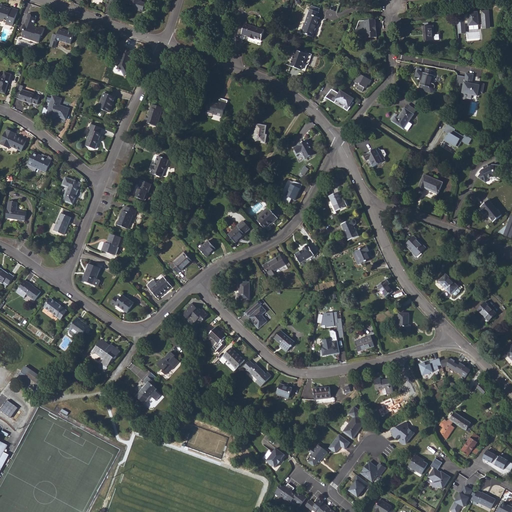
[(126,0),(125,3),(135,6),(134,9),(143,12),(145,3),(141,1),(140,0),(126,0)]
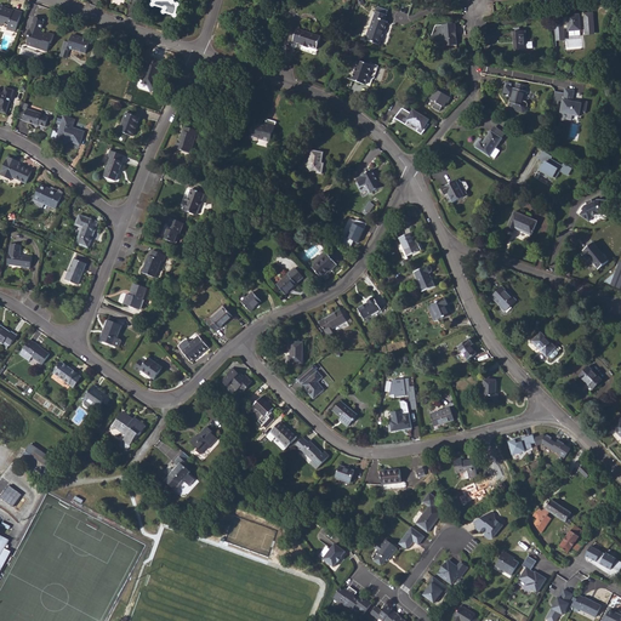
[(0,26),(1,27),(3,26),(4,24),(9,27),(7,30),(12,32),(12,30),(16,32),(22,13),(15,11),(13,13),(7,11),(9,10),(6,10),(7,6),(0,5),(0,26)]
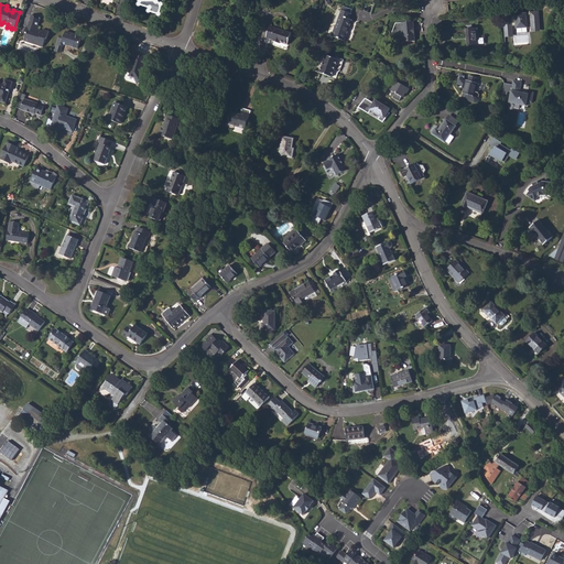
[(333,36),(334,38),(345,41),(351,20),(349,20),(351,14),(342,11),(337,24),(333,36)]
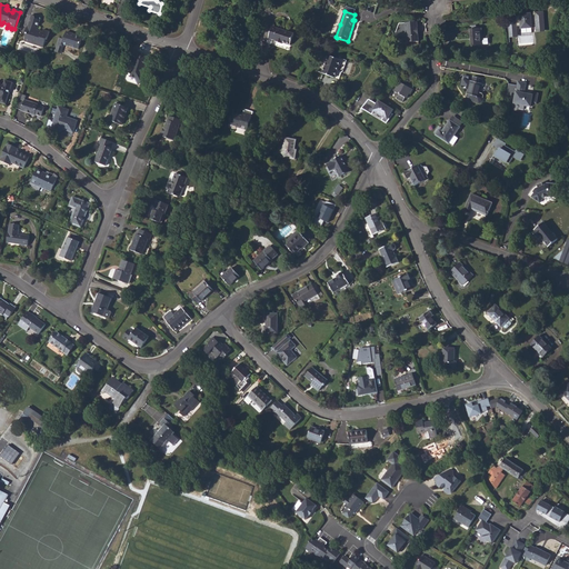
[(516,21),(508,21),(509,36),(517,35),(517,27),(521,26),(521,29),(532,28),(532,27),(532,26),(536,26),(537,27),(537,31),(545,31),(543,12),(536,13),(536,16),(531,16),(531,13),(527,15),(527,16),(525,16),(525,15),(520,15),(520,16),(516,17),(516,18),(516,21)]
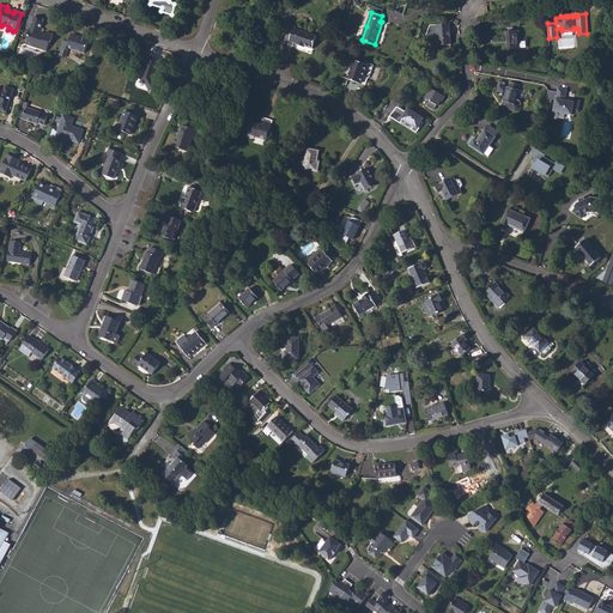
[(29,35),(26,42),(40,47),(38,48),(47,52),(49,43),(50,43),(54,35),(47,32),(46,35),(43,34),(40,32),(44,19),(35,16),(30,29),(28,35),(29,35)]
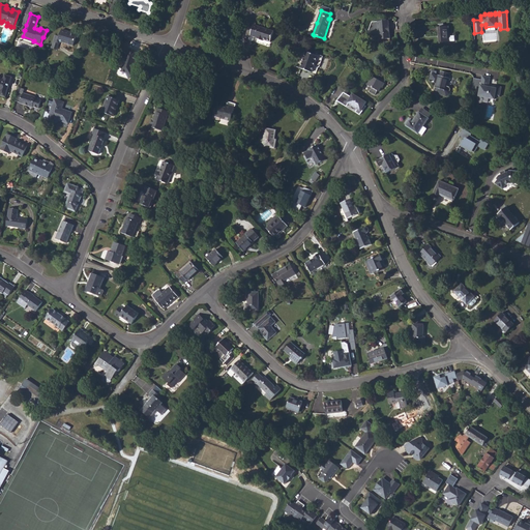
[(389,28),(389,21),(373,22),(367,34),(369,37),(379,37),(379,39),(390,38),(389,30),(388,30),(388,28),(389,28)]
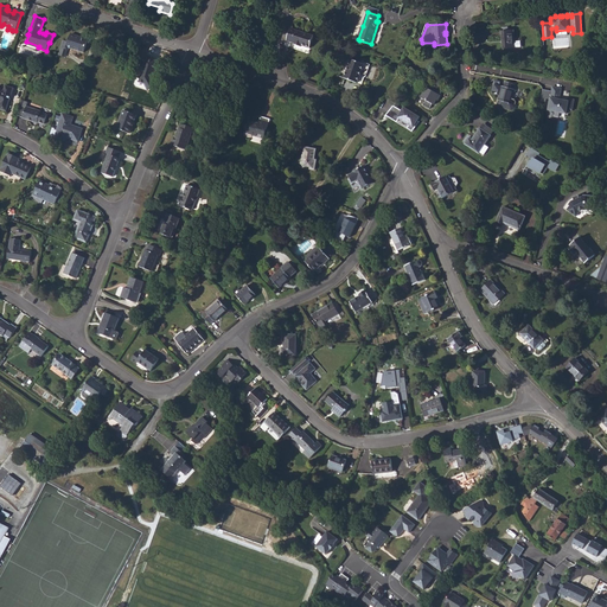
[(287,40),(294,44),(294,45),(301,48),(302,45),(310,49),(314,37),(292,29),(287,40)]
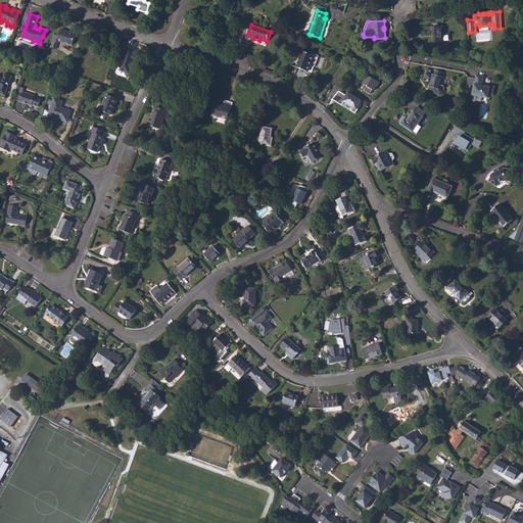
[(442,26),(432,27),(433,42),(443,42),(442,26)]
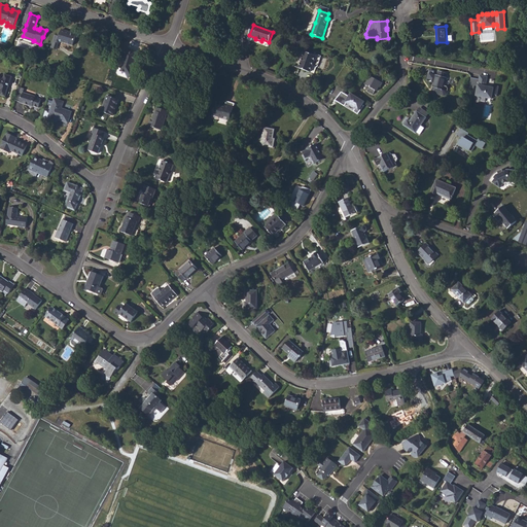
[(53,41),(60,44),(61,41),(73,45),(76,35),(69,32),(62,30),(59,36),(55,35),(53,41)]
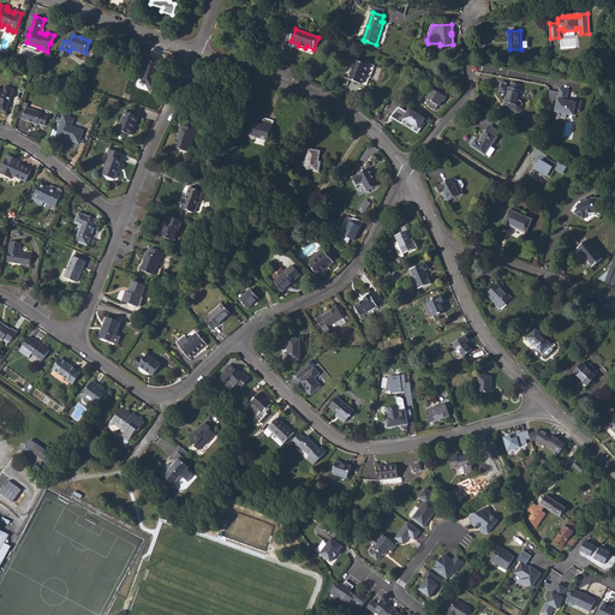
[(61,48),(59,55),(67,59),(70,52),(61,48)]
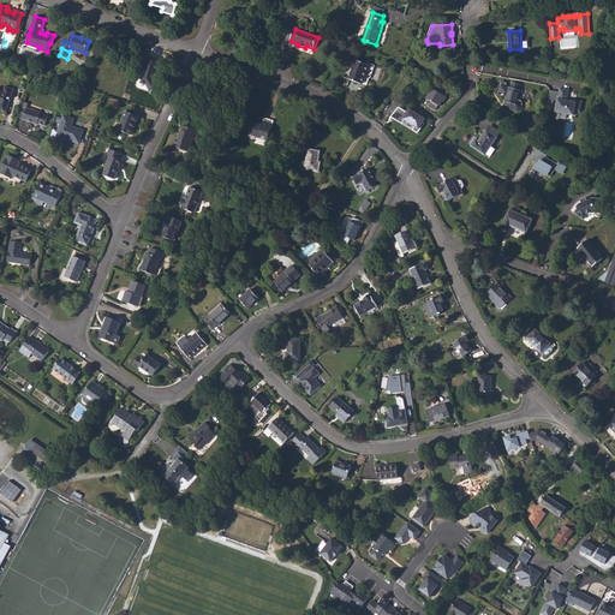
[(155,81),(154,79),(155,75),(157,76),(161,64),(149,60),(145,69),(142,71),(145,76),(143,84),(149,87),(153,93),(160,89),(155,81)]
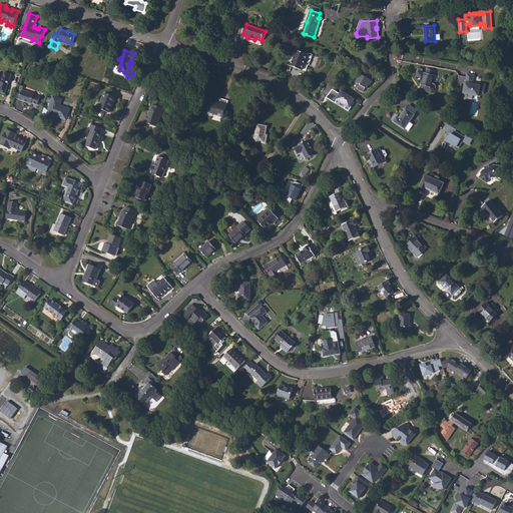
[(311,66),(315,56),(308,53),(308,54),(303,53),(297,51),(291,66),(302,70),(305,63),(311,66)]
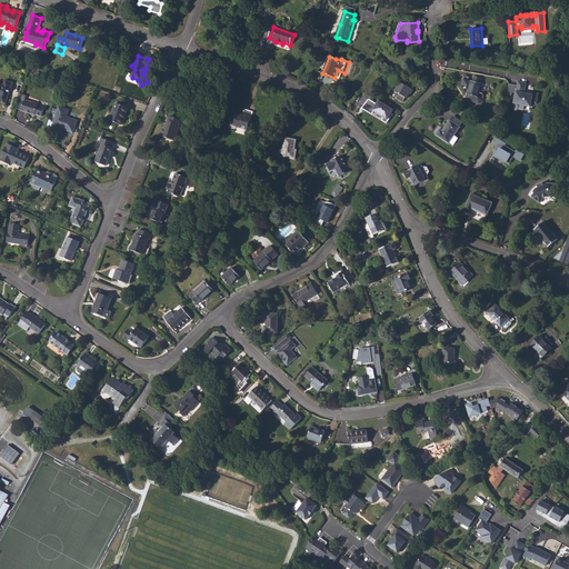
[(480,92),(482,85),(481,83),(482,79),(472,77),(471,81),(467,80),(462,79),(460,86),(466,87),(467,89),(468,90),(467,95),(467,97),(468,100),(472,101),(472,102),(479,105),(483,101),(485,99),(483,99),(483,96),(483,93),(480,92)]
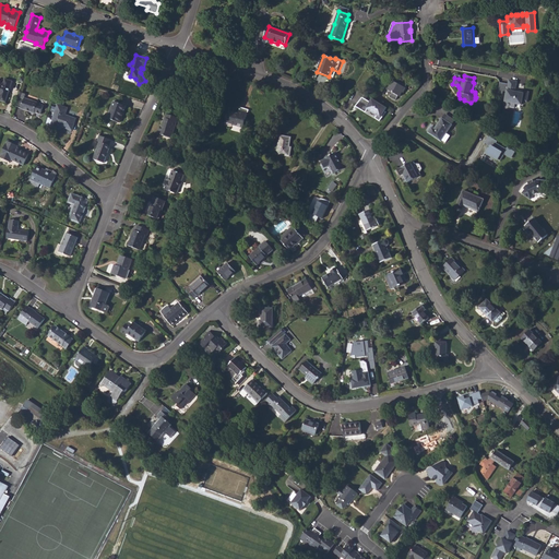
[(393,81),(388,90),(392,92),(390,96),(396,99),(399,96),(401,96),(403,92),(404,93),(408,83),(396,79),(395,81),(393,81)]
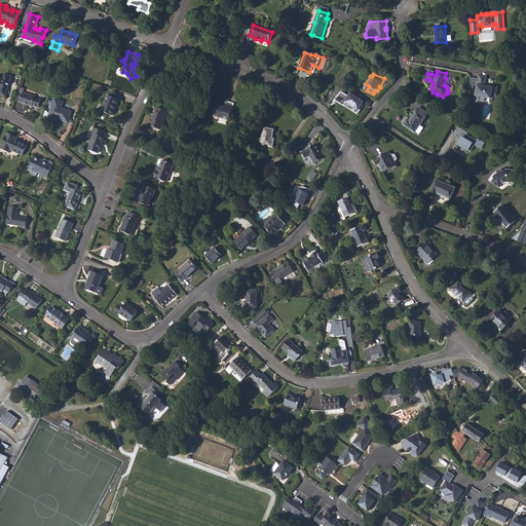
[(0,94),(5,97),(12,77),(5,75),(4,78),(0,76),(0,94)]
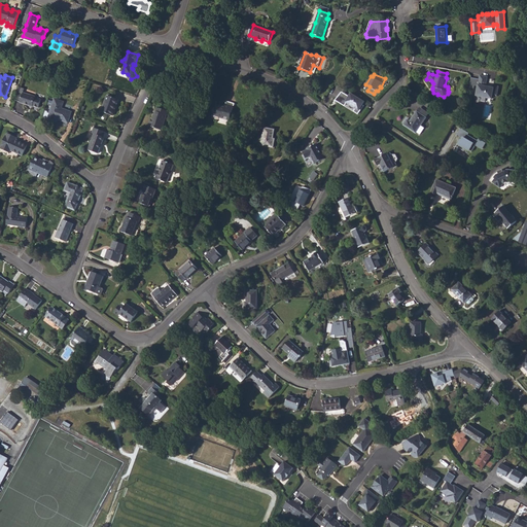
[(478,85),(476,98),(481,99),(481,97),(492,99),(492,95),(493,94),(497,95),(498,86),(493,85),(493,88),(487,86),(487,88),(485,88),(487,77),(480,75),(479,78),(472,77),(469,90),(473,91),(475,85),(478,85)]
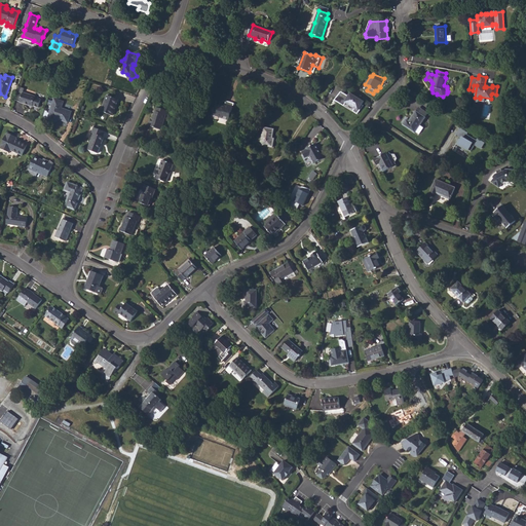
[(29,105),(33,106),(38,108),(41,99),(35,98),(36,97),(24,92),(21,103),(29,105)]
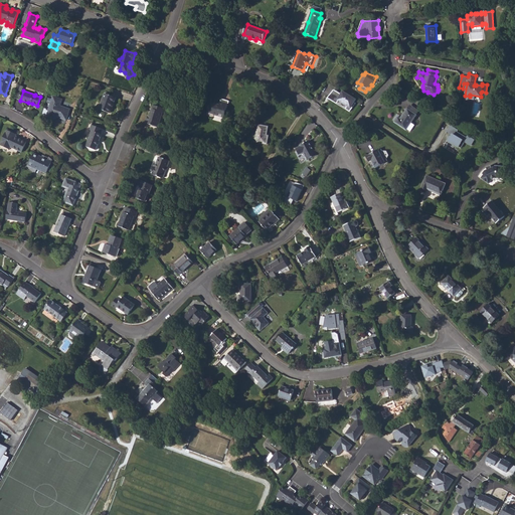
[(340,94),(333,92),(327,99),(336,105),(337,103),(348,107),(346,110),(350,113),(356,105),(354,104),(355,100),(342,92),(340,94)]
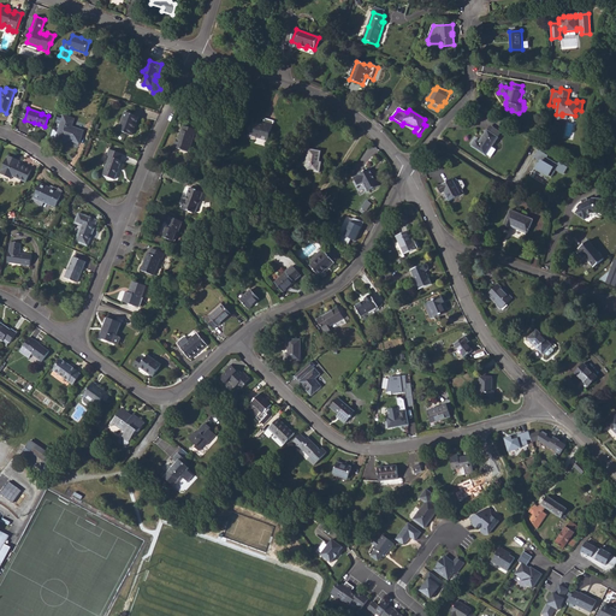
[(118,130),(131,135),(138,117),(125,112),(118,130)]
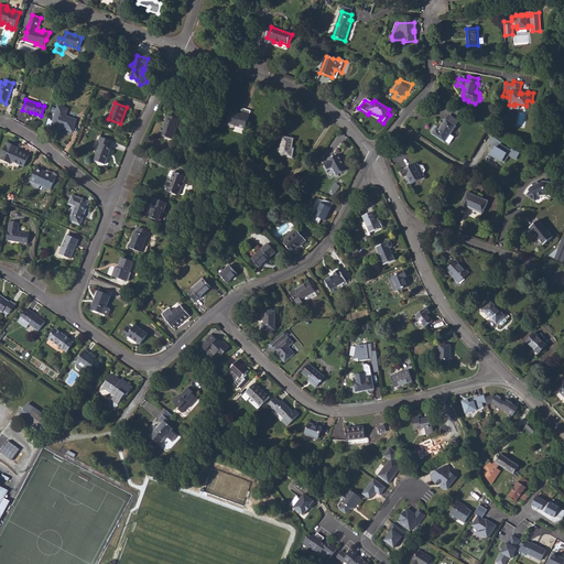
[(52,127),(61,130),(62,128),(73,131),(77,120),(66,116),(68,109),(58,106),(52,127)]
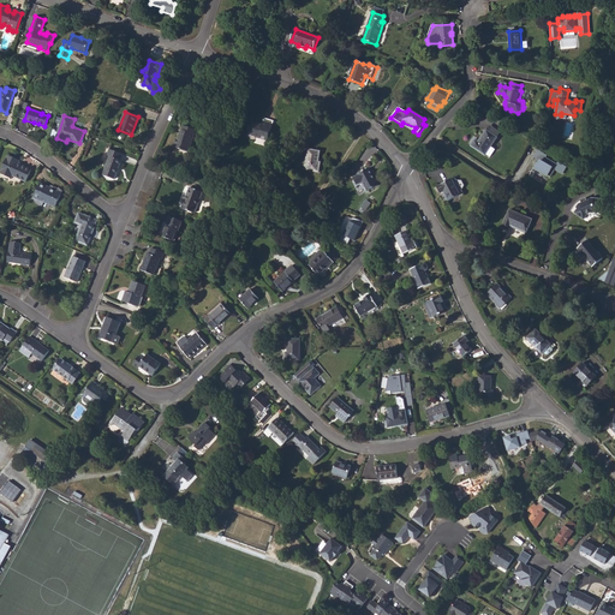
[(248,135),(255,137),(268,141),(274,121),(264,118),(262,125),(262,126),(260,125),(260,124),(252,121),(248,135)]
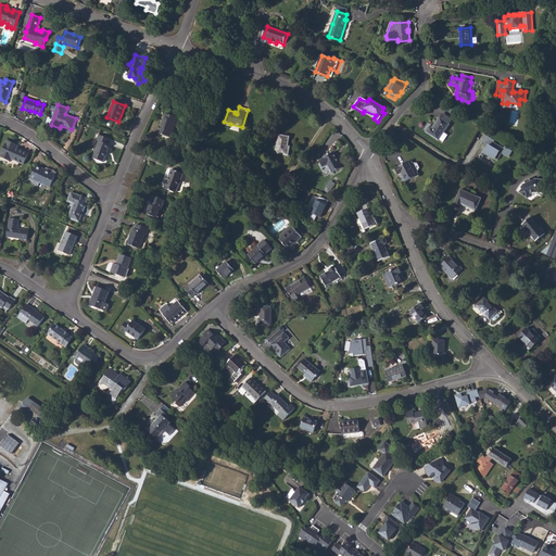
[(443,113),(440,117),(450,125),(453,121),(443,113)]
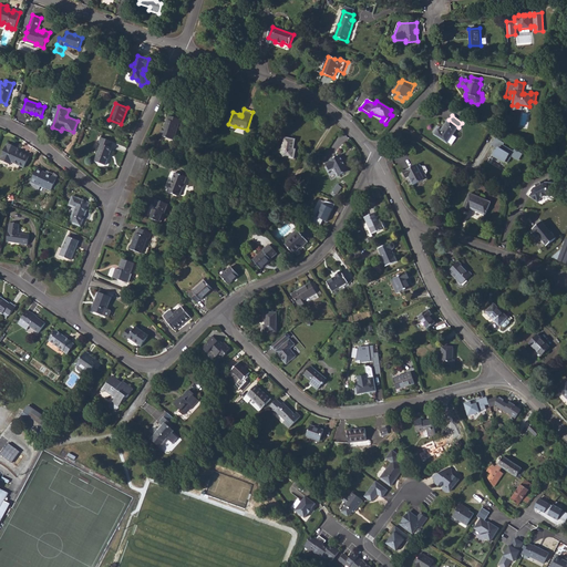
[(177,131),(174,130),(176,123),(179,124),(181,120),(168,116),(164,131),(162,130),(160,135),(174,140),(177,131)]
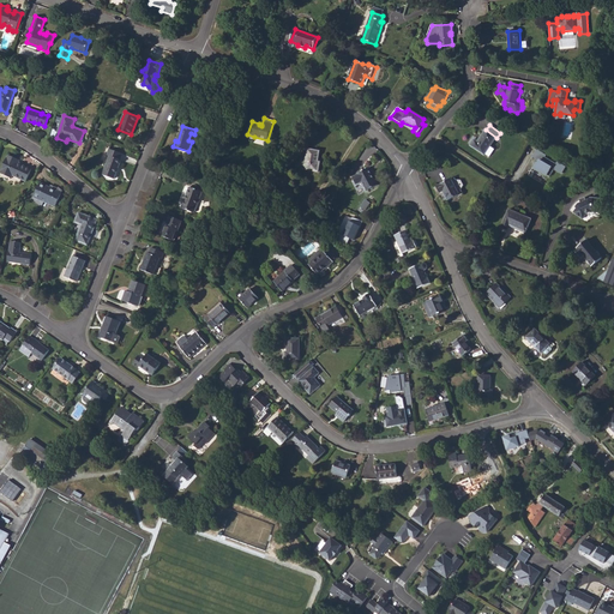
[(486,155),(491,148),(497,138),(486,130),(477,142),(474,139),(469,145),(485,156),(486,155)]
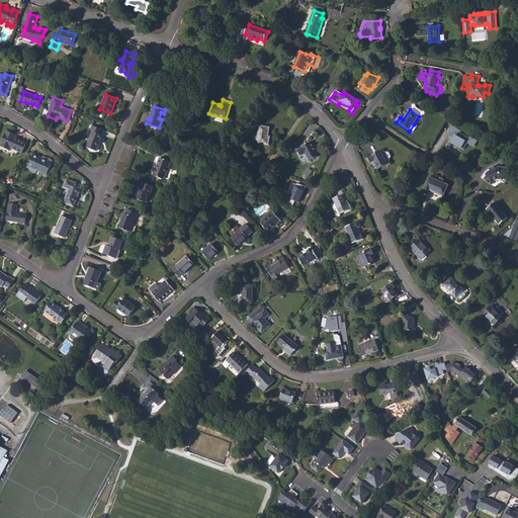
[(100,142),(99,142),(100,140),(101,140),(102,136),(101,135),(103,130),(92,125),(90,131),(92,132),(87,147),(96,151),(100,142)]
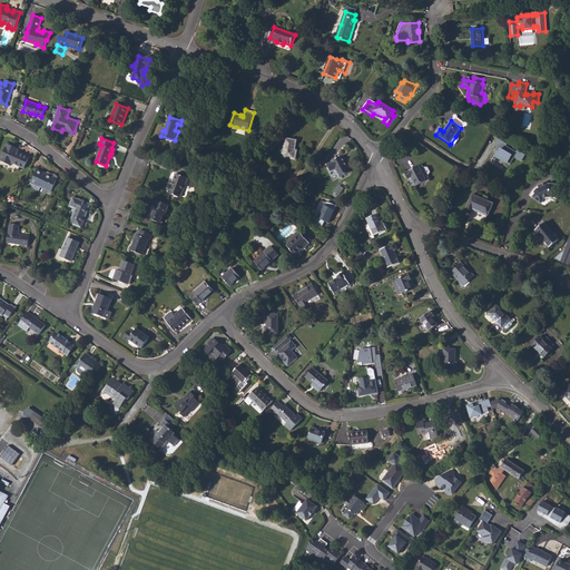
[(282,157),(295,160),(297,150),(295,149),(297,140),(286,138),(282,157)]
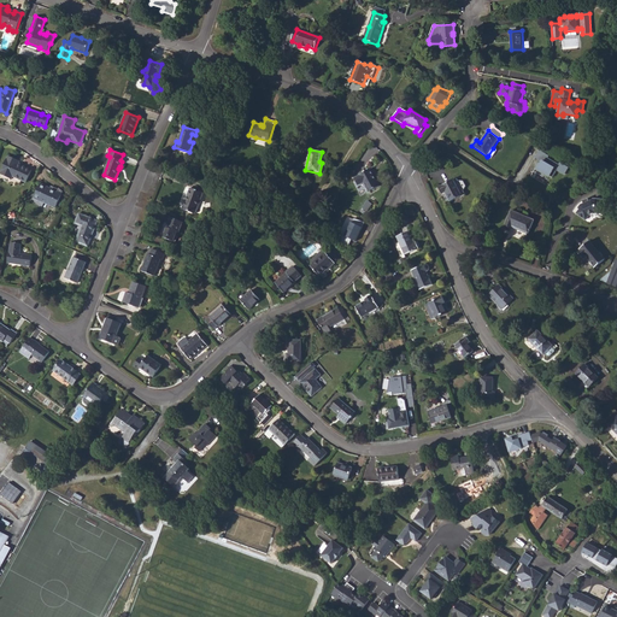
[(565,175),(569,166),(560,162),(559,164),(548,157),(550,156),(540,150),(535,157),(541,160),(536,169),(552,178),(557,170),(565,175)]
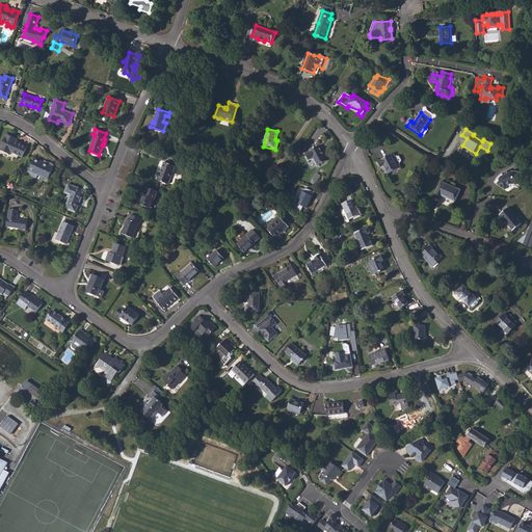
[(17,141),(18,139),(7,134),(1,150),(10,154),(11,152),(23,158),(28,147),(20,143),(17,142),(17,141)]
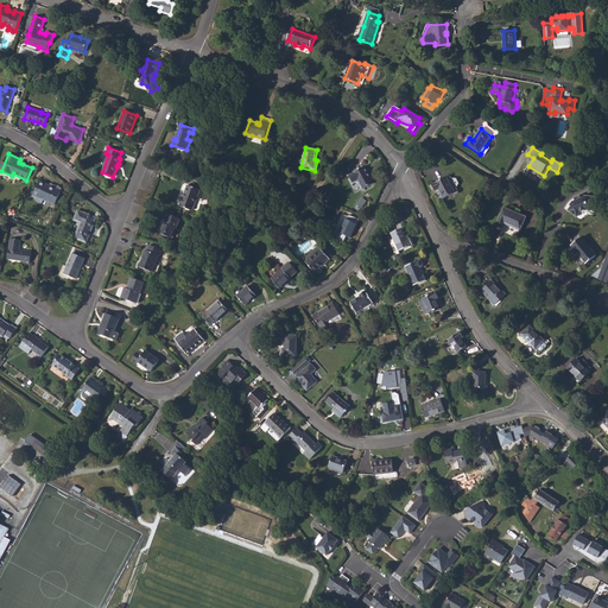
[(363,189),(373,183),(365,166),(354,172),(354,173),(349,176),(353,183),(358,181),(363,189)]
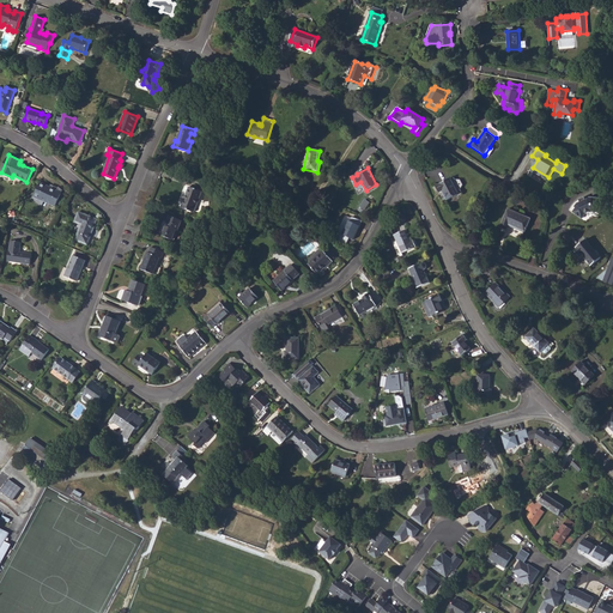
[(436,186),(439,193),(443,192),(448,200),(462,193),(454,176),(436,186)]
